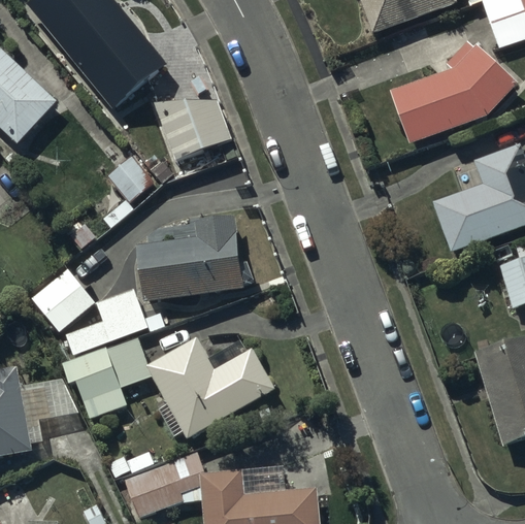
[(29,0),(27,2),(111,109),(167,65),(115,0),(29,0)]
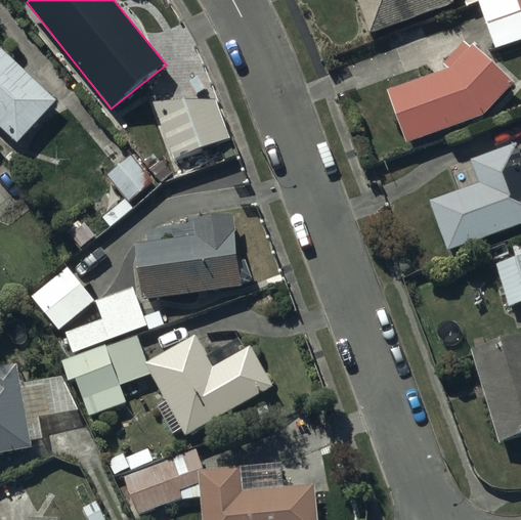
[(356,0),(368,33),(452,4),(450,0),(356,0)]
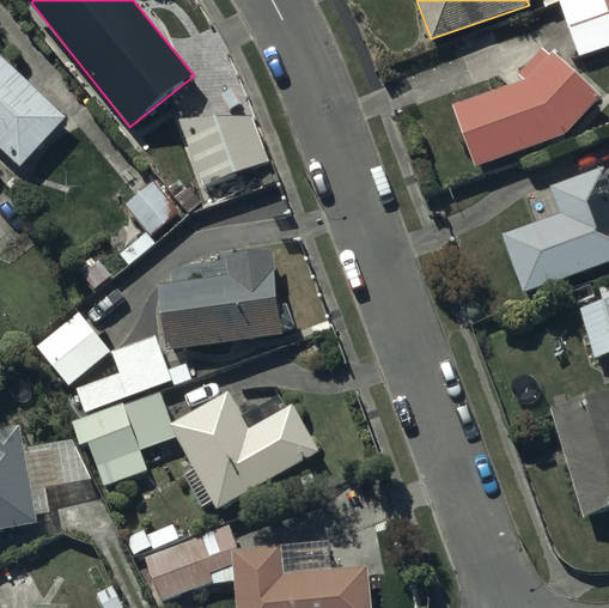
[(543,0),(546,5),(559,0),(577,54),(608,42),(608,0),(543,0)]
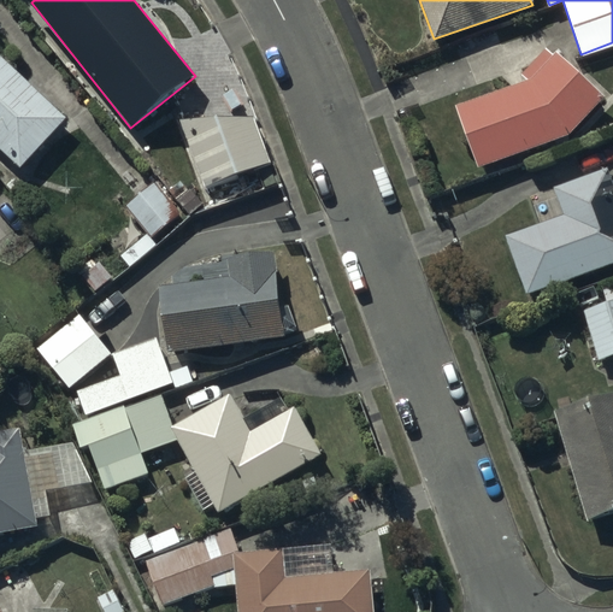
[(528,80),(454,106),(477,169),(570,136),(606,95),(555,52),(553,54),(544,48),(522,75),(528,80)]
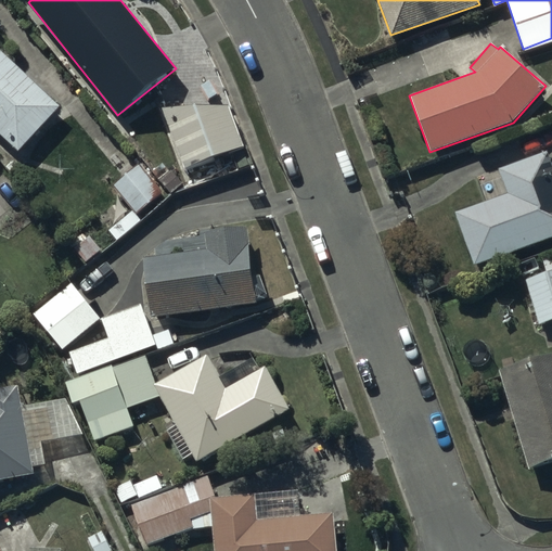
[(59,106),(0,52),(0,136),(17,152),(59,106)]
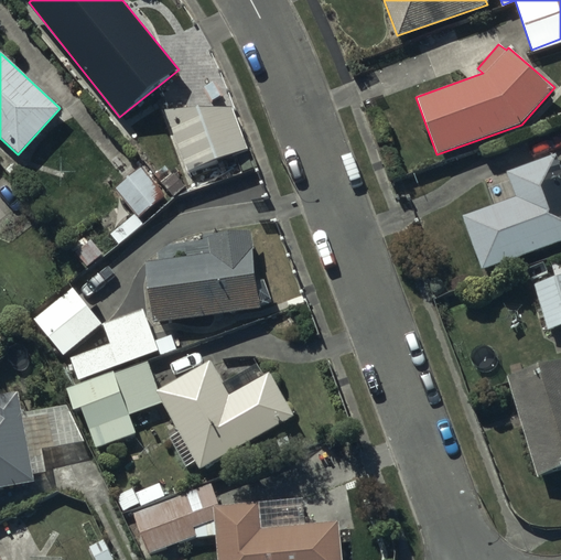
[(232,108),(164,109),(187,172),(247,150),(232,108)]
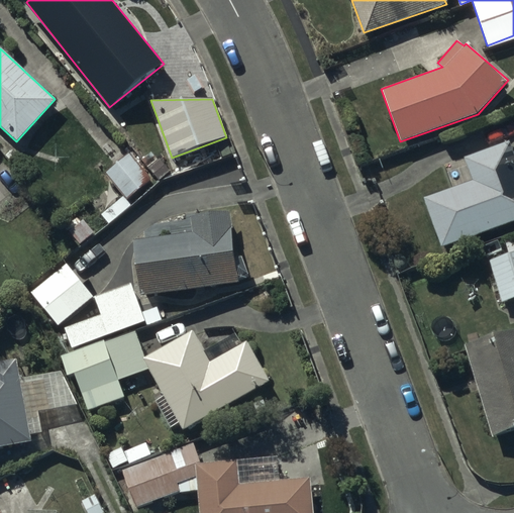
[(472,182),(423,199),(441,247),(513,221),(513,156),(509,142),(464,159),(472,182)]
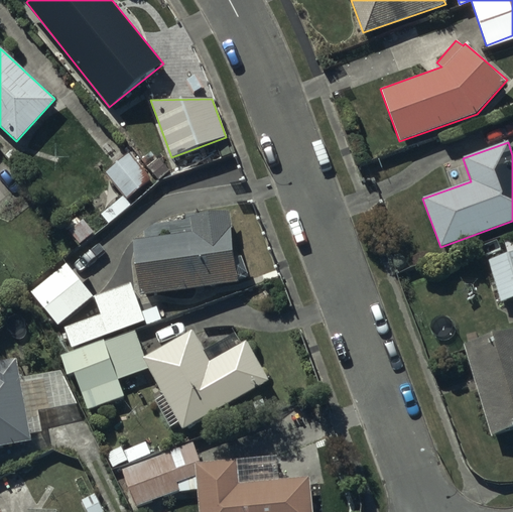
[(145,173),(127,151),(105,170),(122,192),(145,173)]
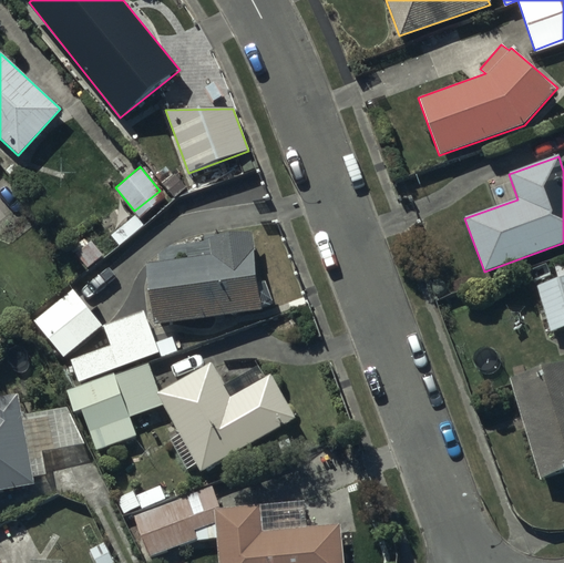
[(212,257),(150,265),(157,323),(260,310),(259,305),(270,304),(267,280),(258,282),(252,232),(209,237),(212,257)]
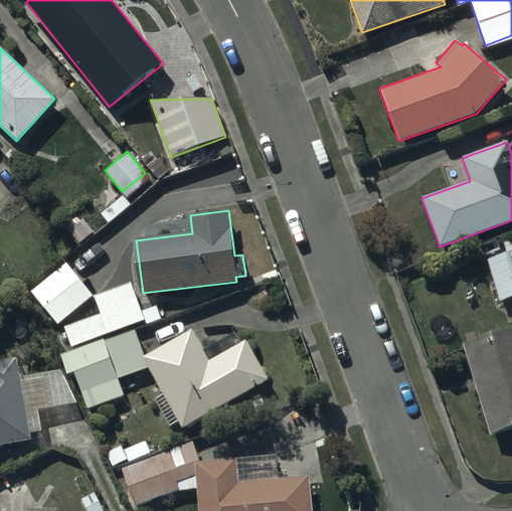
[(506,252),(486,258),(498,301),(511,296),(511,232),(501,236),(506,252)]
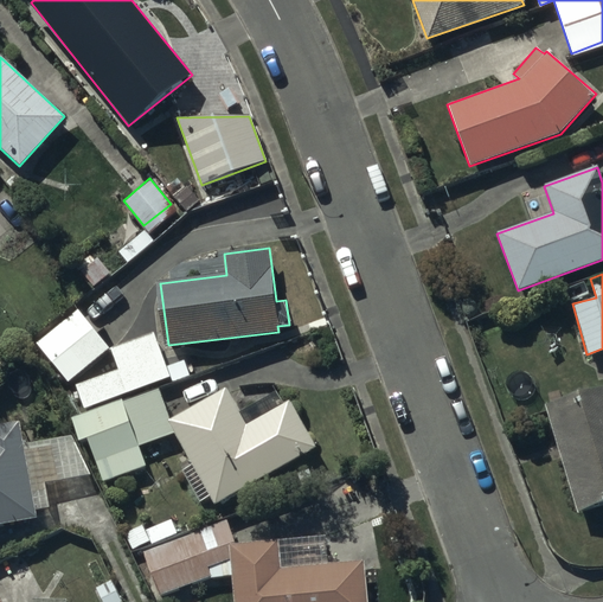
[(76,307),(36,341),(68,380),(109,346),(76,307)]
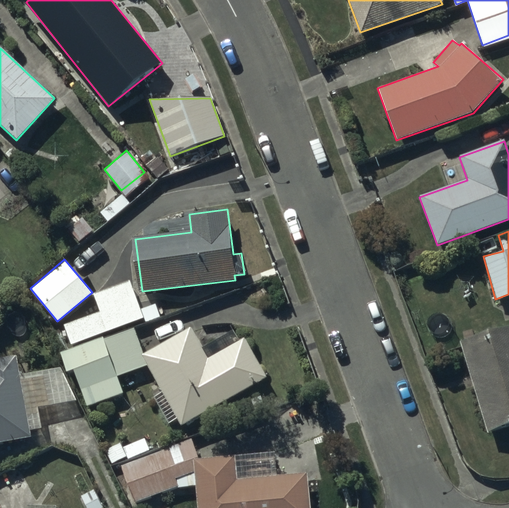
[(144,317),(130,280),(93,293),(99,310),(62,324),(70,344),(144,317)]
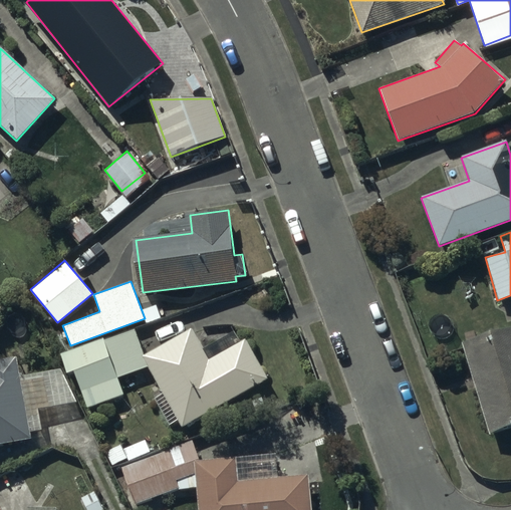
[(510,326),(462,341),(489,435),(510,428),(510,326)]
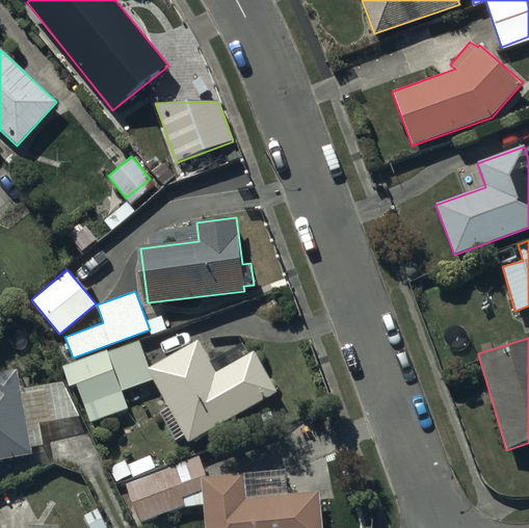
[(148,368),(138,340),(107,351),(106,349),(61,365),(70,388),(77,386),(89,422),(127,408),(121,390),(152,378),(166,405),(158,411),(175,440),(184,434),(187,441),(275,393),(253,351),(247,354),(242,344),(212,361),(200,339),(148,368)]
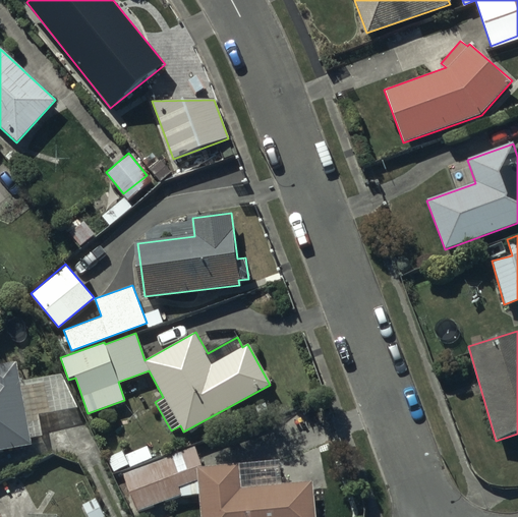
[(0,449),(31,444),(16,362),(0,365),(0,449)]
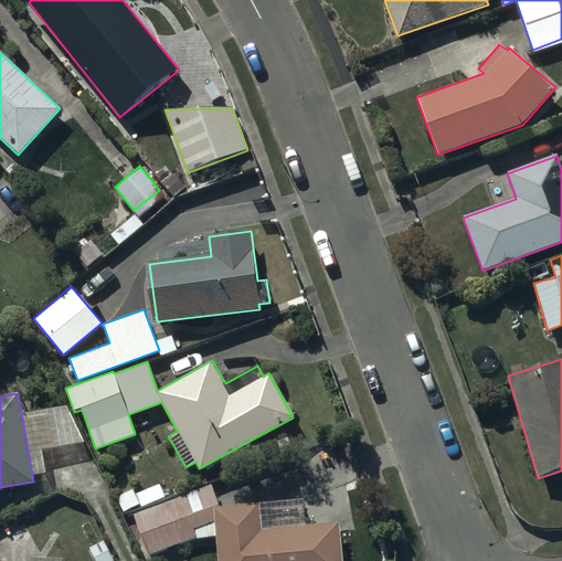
[(210,484),(133,511),(147,554),(215,531),(218,560),(341,560),(339,524),(263,530),(261,503),(218,506),(210,484)]
